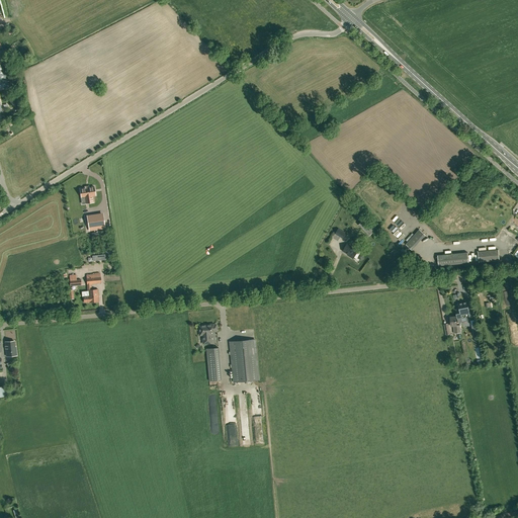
[(13,49),(6,52),(2,53),(4,58),(4,60),(8,59),(7,57),(15,54),(13,49)]
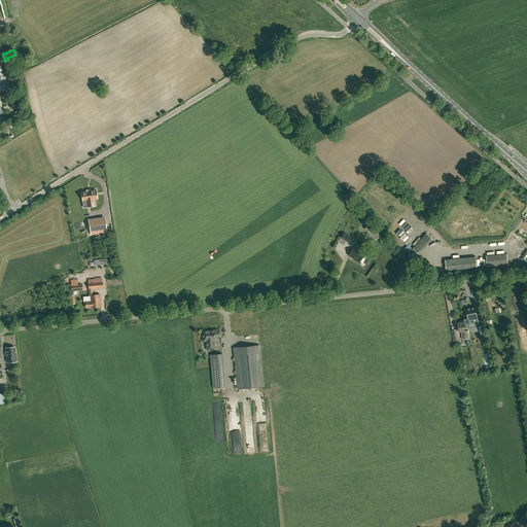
[(81,191),(82,201),(86,200),(88,207),(95,206),(94,199),(97,199),(96,189),(81,191)]
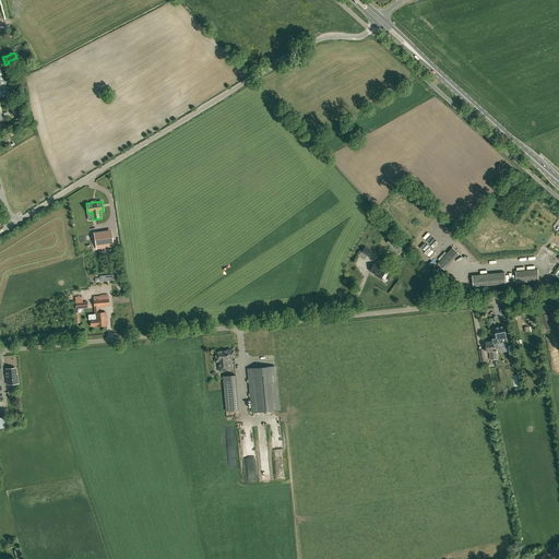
[(114,245),(111,232),(94,234),(96,248),(114,245)]
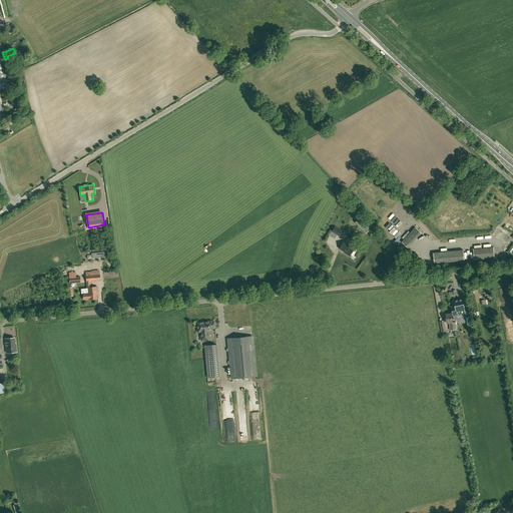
[(364,215),(356,222),(366,233),(374,226),(364,215)]
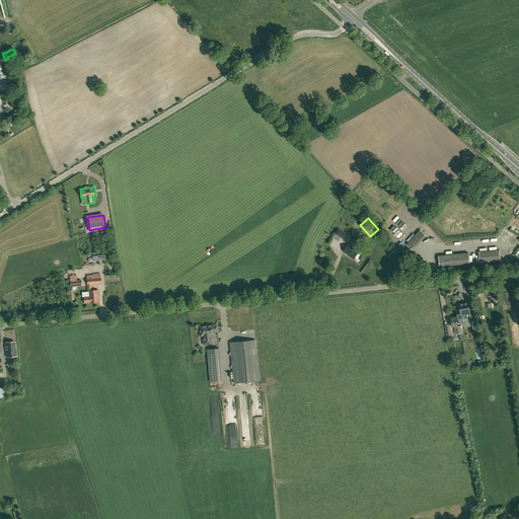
[(336,234),(341,237),(344,239),(347,234),(339,229),(336,234)]
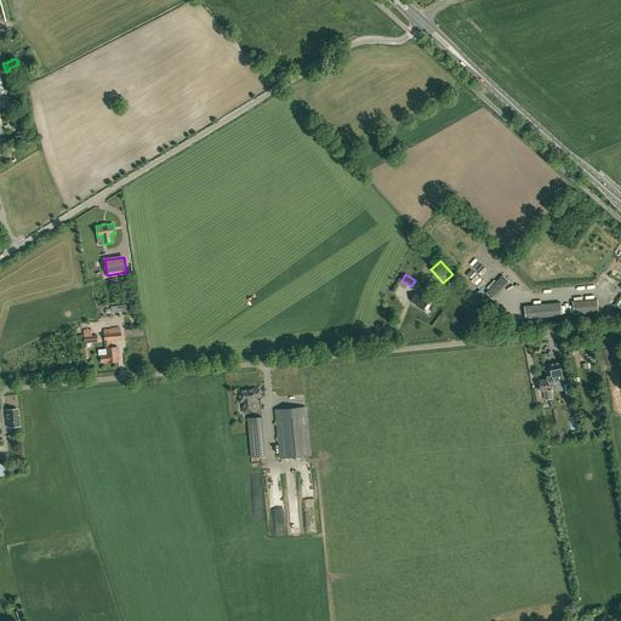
[(485,292),(493,300),(510,281),(501,274),(485,292)]
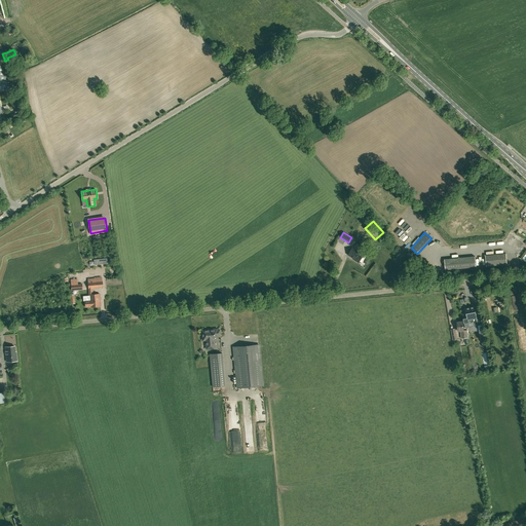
[(352,248),(348,255),(355,259),(354,260),(359,263),(364,255),(352,248)]
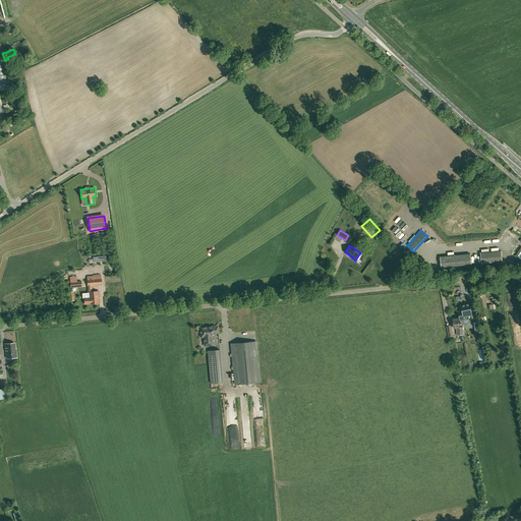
[(501,251),(480,253),(481,264),(502,262),(501,251)]
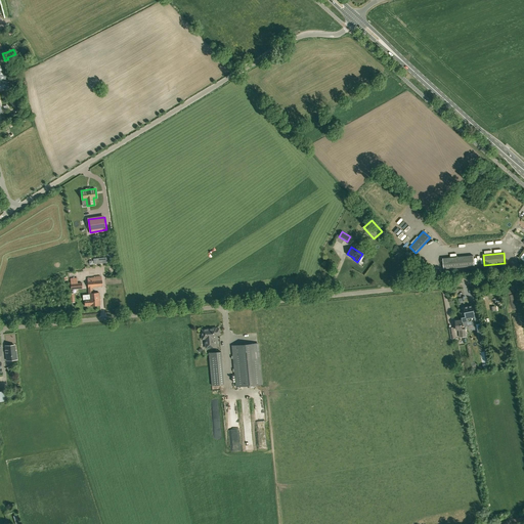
[(442,258),(443,269),(474,266),(473,255),(442,258)]
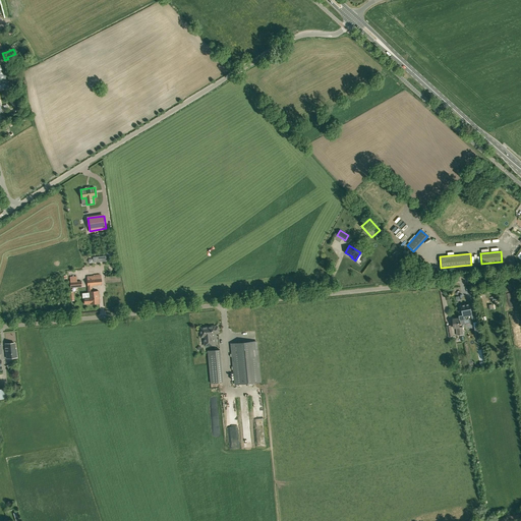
[(101,278),(101,275),(87,277),(89,299),(84,299),(85,304),(90,303),(90,304),(100,303),(99,291),(92,291),(92,285),(102,285),(101,278)]
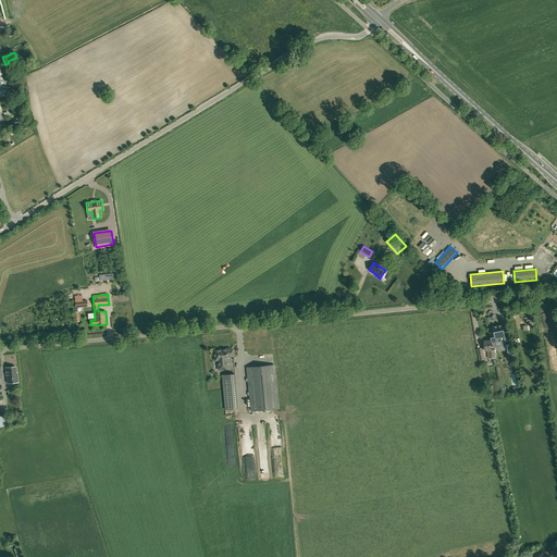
[(502,346),(506,345),(505,336),(505,335),(503,324),(493,326),(491,327),(492,335),(491,335),(493,347),(497,346),(496,342),(500,342),(502,346)]
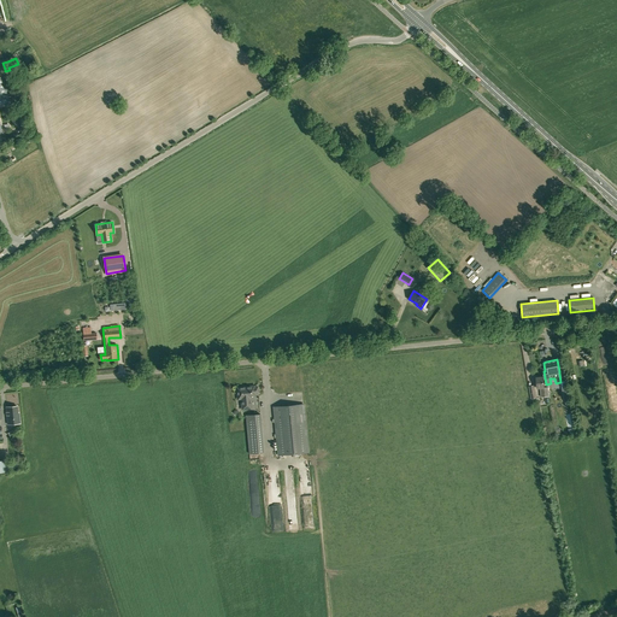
[(248,387),(236,388),(238,399),(241,399),(242,410),(252,409),(251,398),(256,398),(254,394),(258,393),(258,387),(254,387),(254,386),(248,387)]
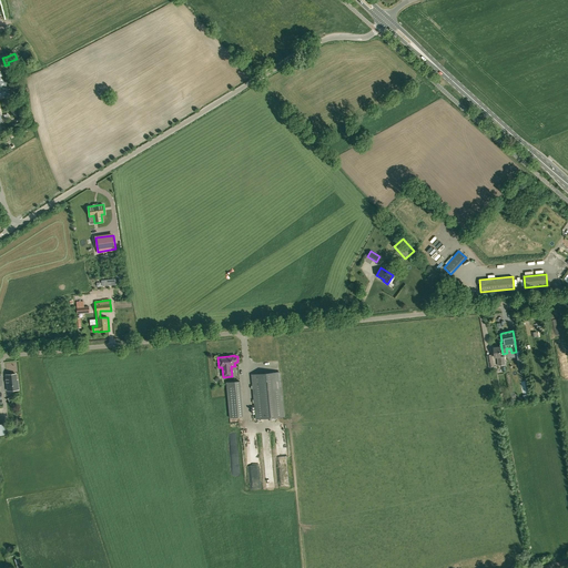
[(283,416),(279,372),(252,375),(256,419),(283,416)]
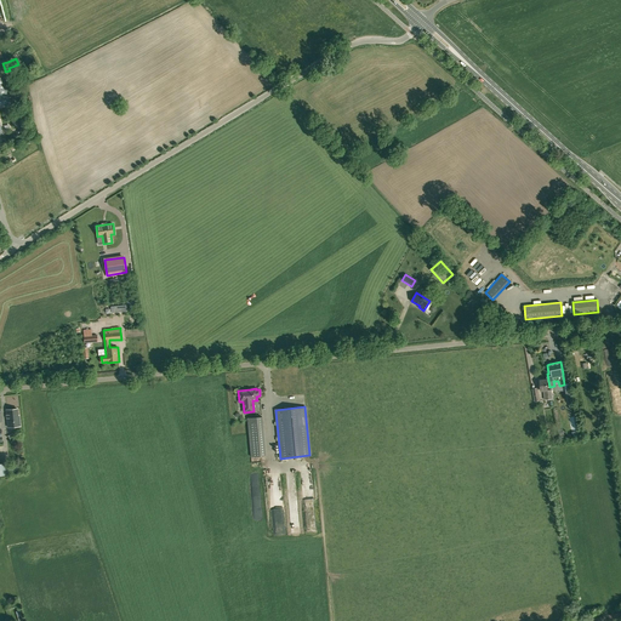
[(6,410),(7,419),(7,427),(20,426),(20,416),(18,416),(17,409),(6,410)]
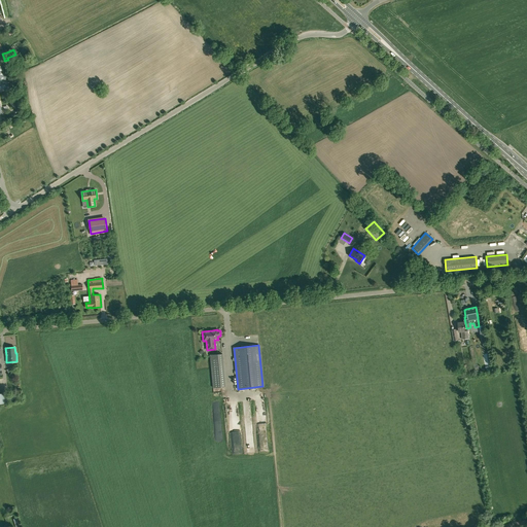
[(210,355),(213,387),(225,386),(222,354),(210,355)]
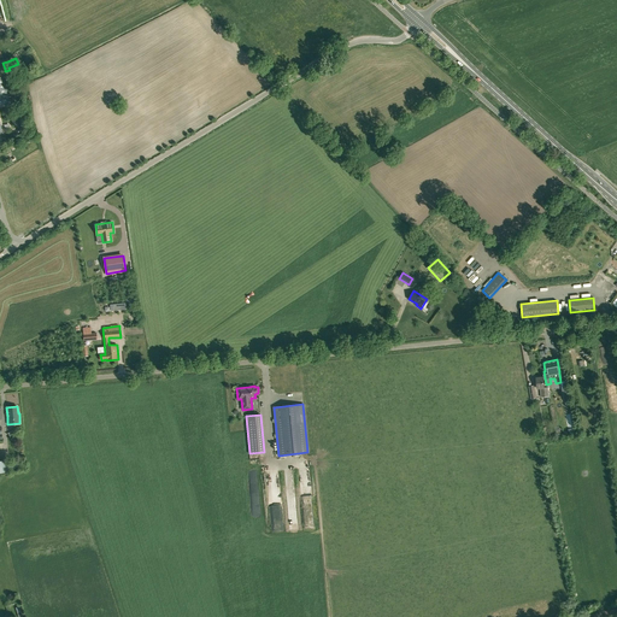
[(281,511),(281,499),(271,499),(271,512),(281,511)]
